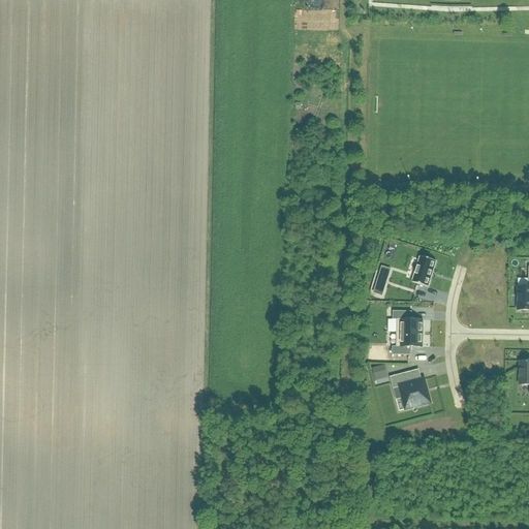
[(421,255),(412,281),(429,286),(436,260),(421,255)]
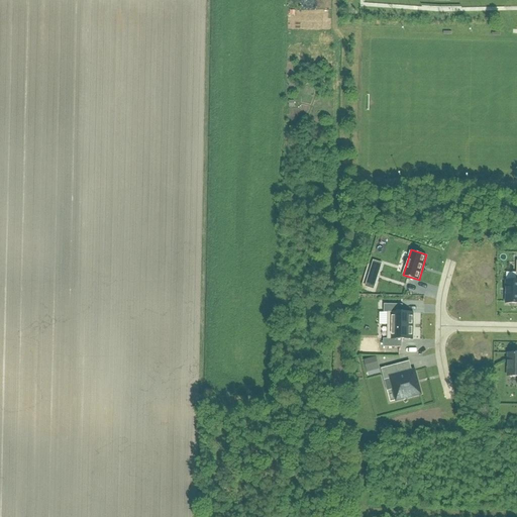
[(506,280),(506,303),(516,303),(516,261),(516,281),(506,280)]
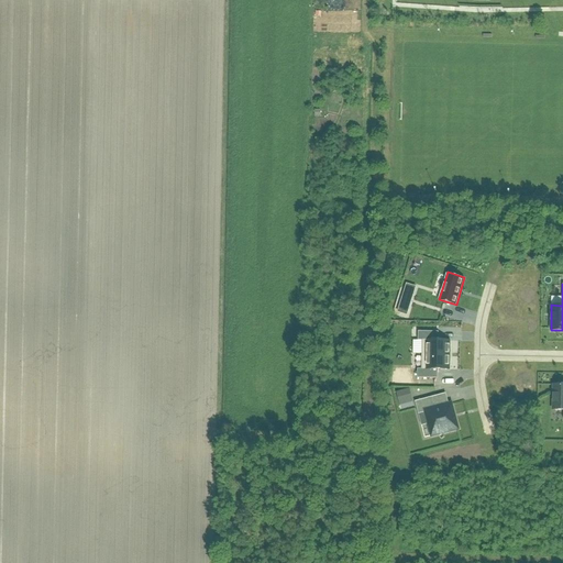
[(404,296),(398,312),(407,316),(412,298),(404,296)]
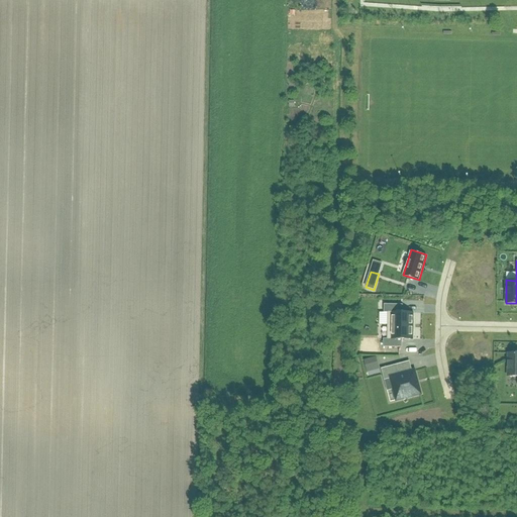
[(384,305),(384,313),(388,313),(388,326),(413,326),(414,313),(403,313),(403,305),(384,305)]
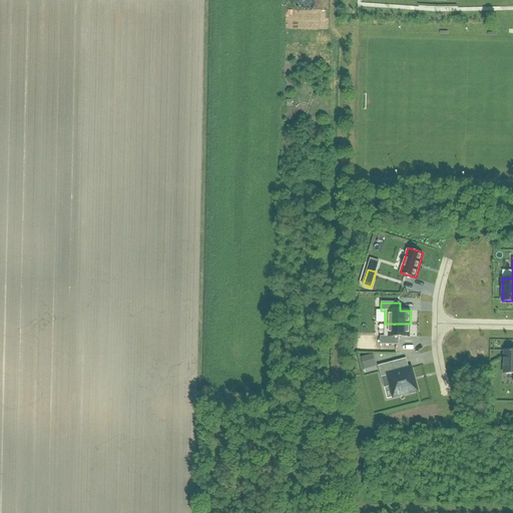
[(381,337),(380,345),(399,345),(399,337),(410,338),(410,324),(385,324),(384,324),(384,337),(381,337)]
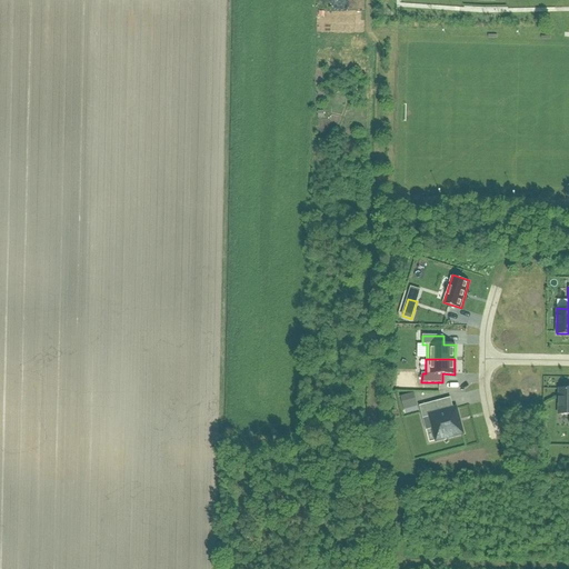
[(568,389),(559,389),(559,415),(568,415),(568,389)]
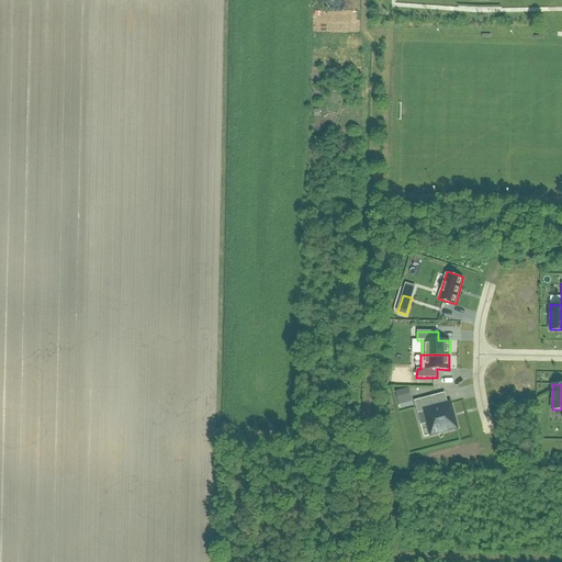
[(457,428),(450,404),(438,407),(436,395),(414,402),(418,414),(425,412),(431,435),(457,428)]
